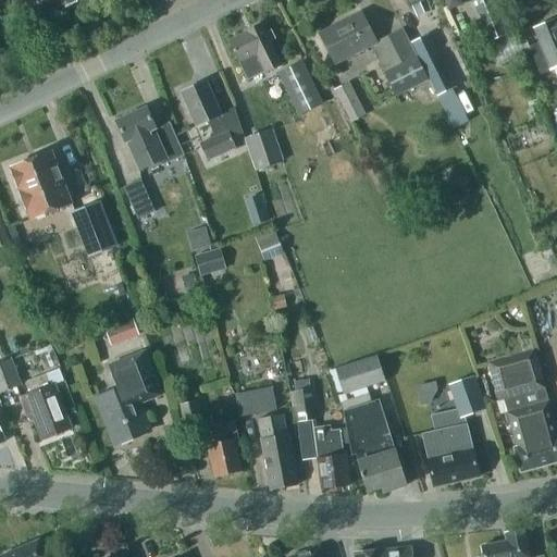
[(10,0),(12,3),(19,0),(24,0),(33,19),(65,4),(66,7),(82,0),(10,0)]
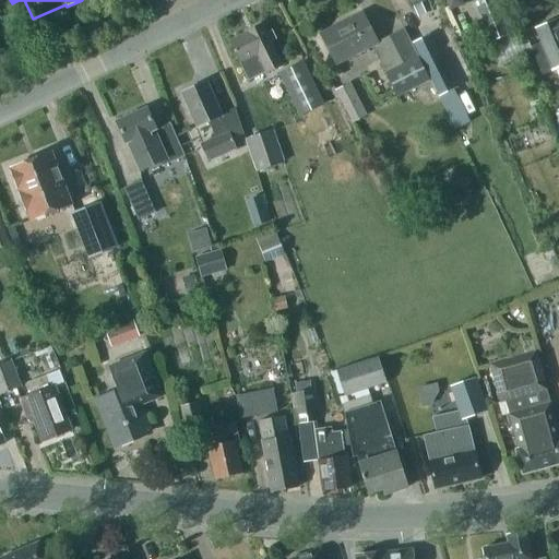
[(409,0),(418,18),(426,14),(424,8),(426,7),(423,0),(409,0)]
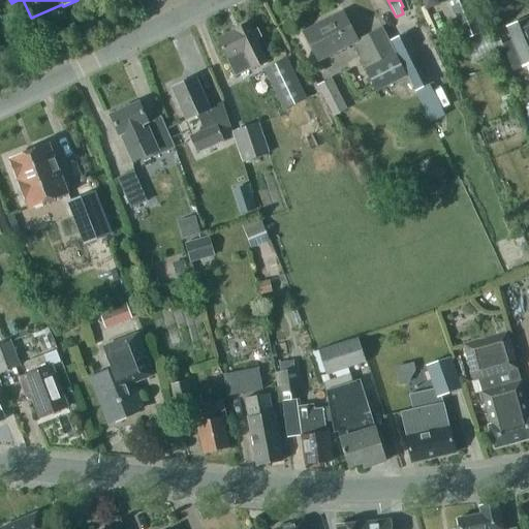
[(467,0),(446,0),(463,40),(481,33),(467,0)]
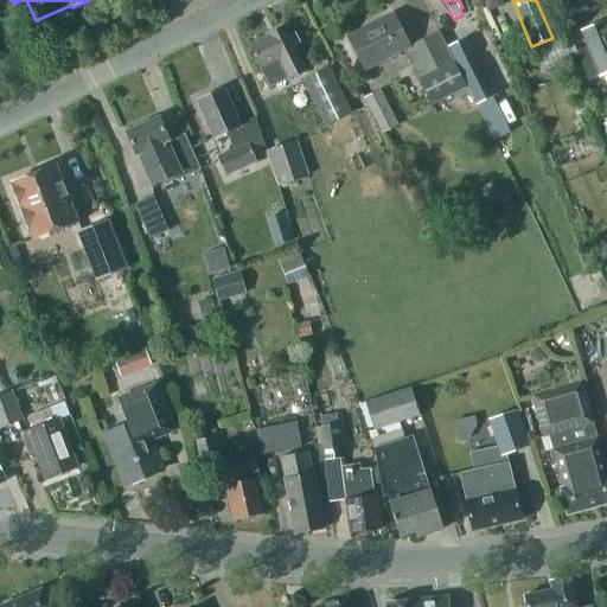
[(404,52),(419,80),(432,106),(466,89),(453,63),(439,70),(423,39),(410,46),(394,14),(349,37),(365,71),(404,52)]
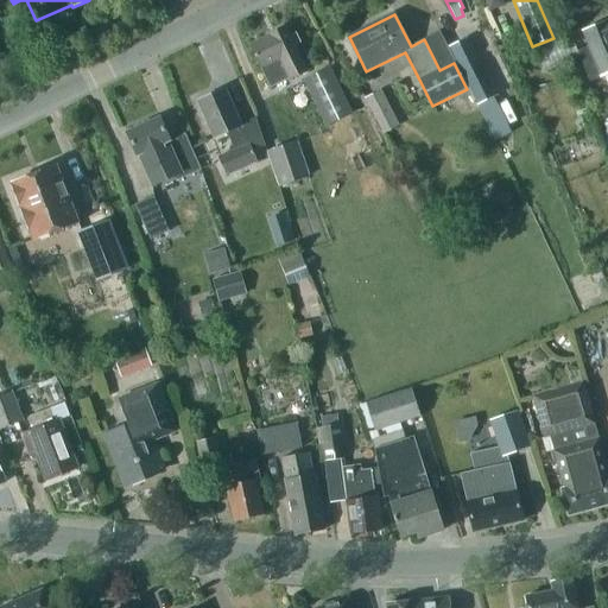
[(607,20),(607,21),(582,31),(583,32),(589,46),(578,51),(590,81),(607,74),(607,20)]
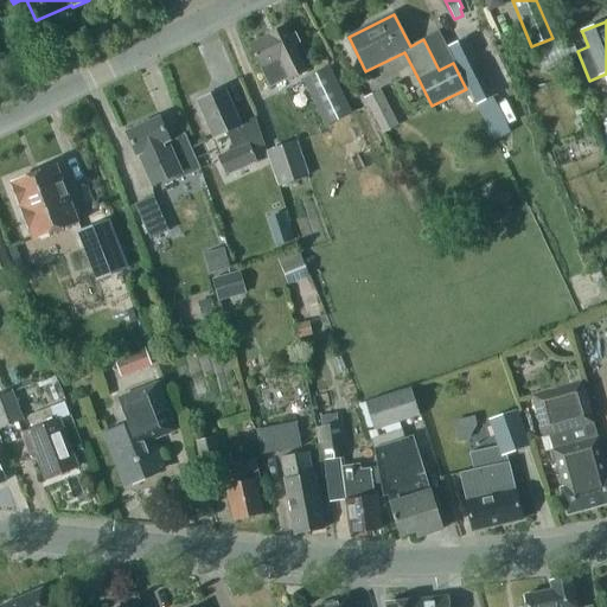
[(307,72),(302,63),(294,45),(299,43),(294,33),(289,36),(285,26),(269,34),(270,36),(250,46),(267,81),(270,88),(288,80),(288,82),(307,72)]
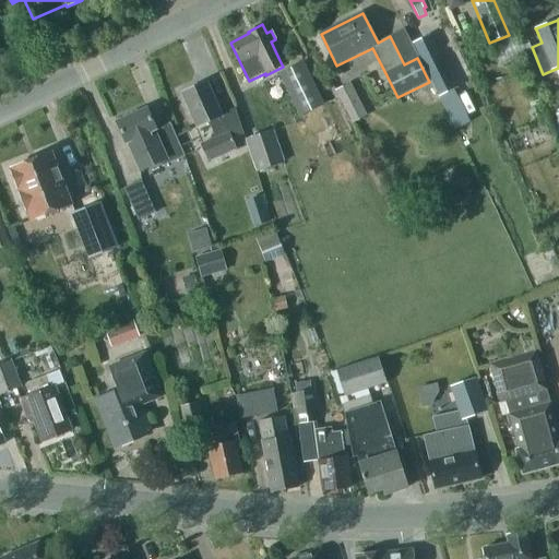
[(439,97),(456,88),(430,35),(412,44),(439,97)]
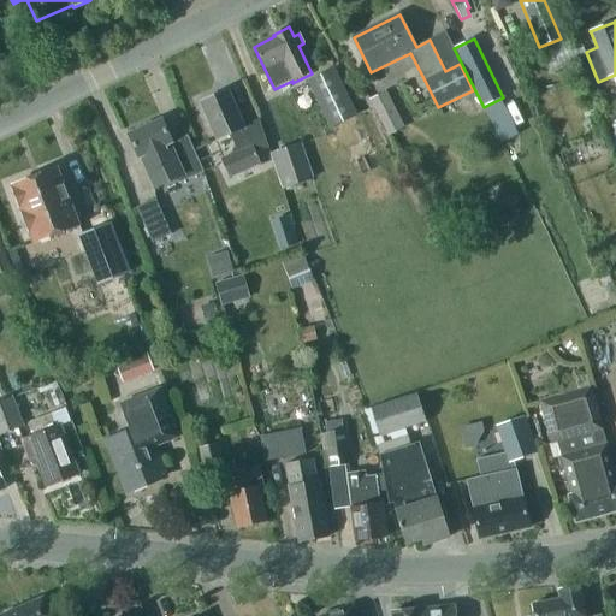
[(357,117),(335,69),(307,82),(330,130),(357,117)]
